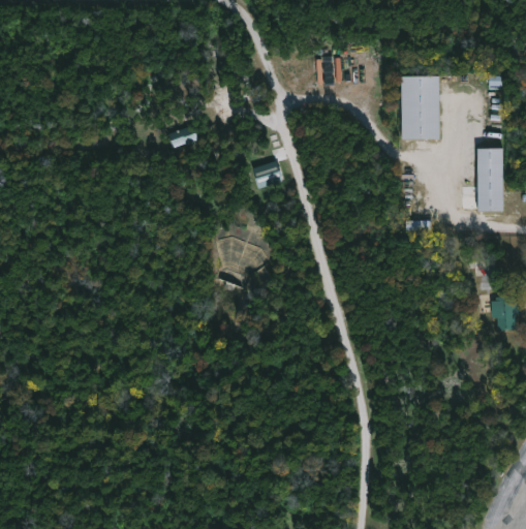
[(438,138),(400,138),(400,74),(438,74),(438,138)]
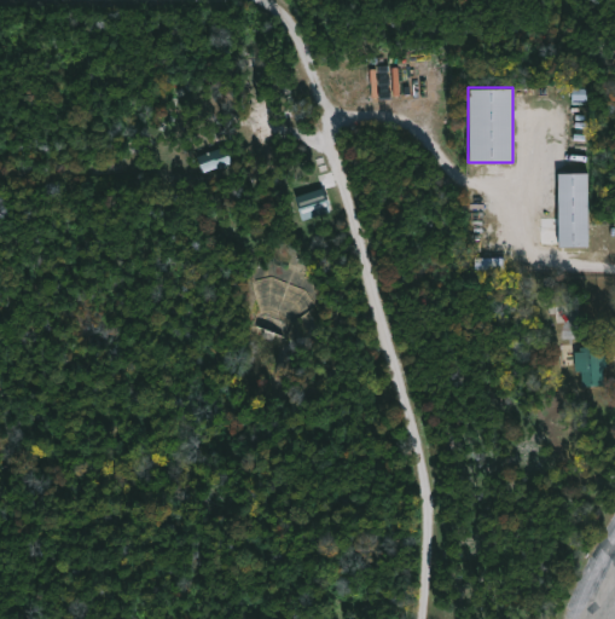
[(202,155),(206,173),(236,166),(231,148),(202,155)]
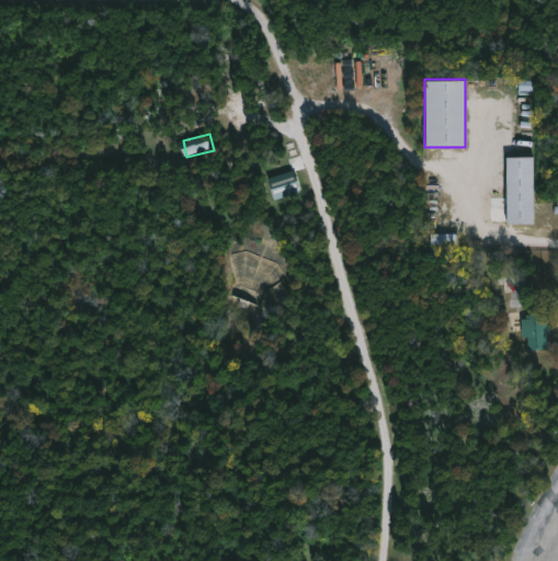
[(534,224),(508,224),(507,157),(534,157),(534,224)]
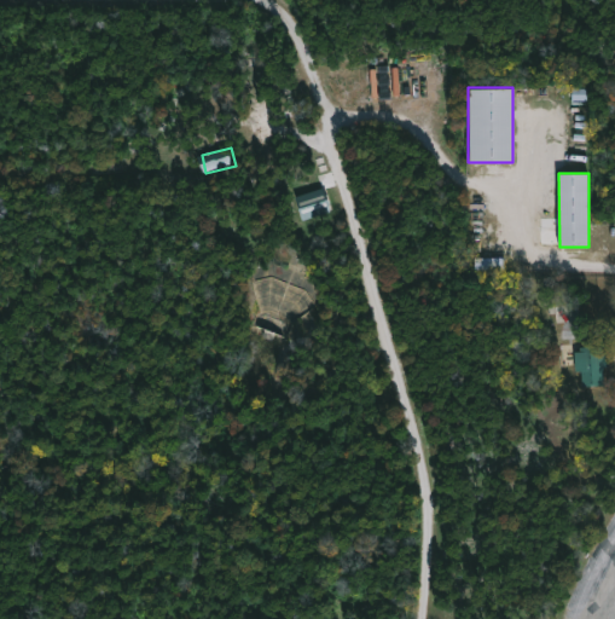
[(306,221),(336,212),(328,189),(299,197),(306,221)]
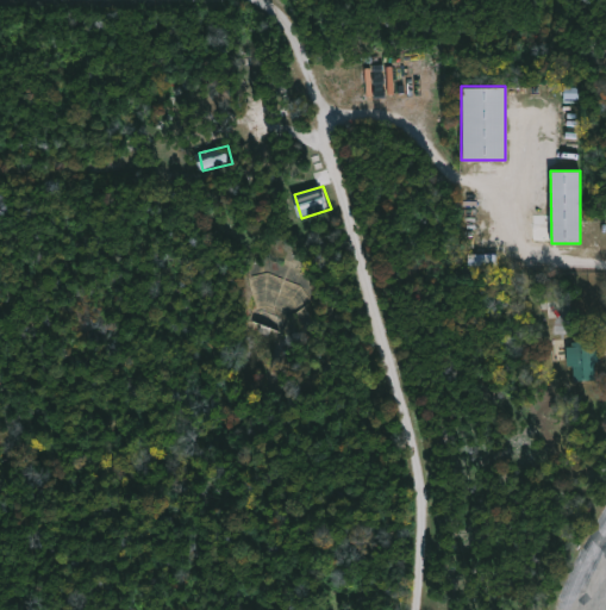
[(500,255),(472,254),(472,266),(500,267),(500,255)]
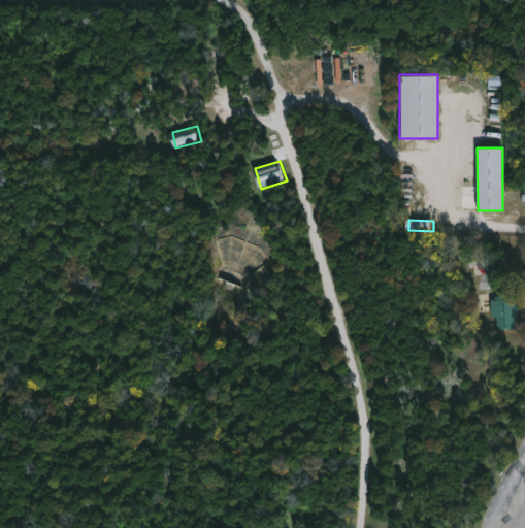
[(498,260),(499,274),(474,275),(474,267),(469,267),(469,262),(498,260)]
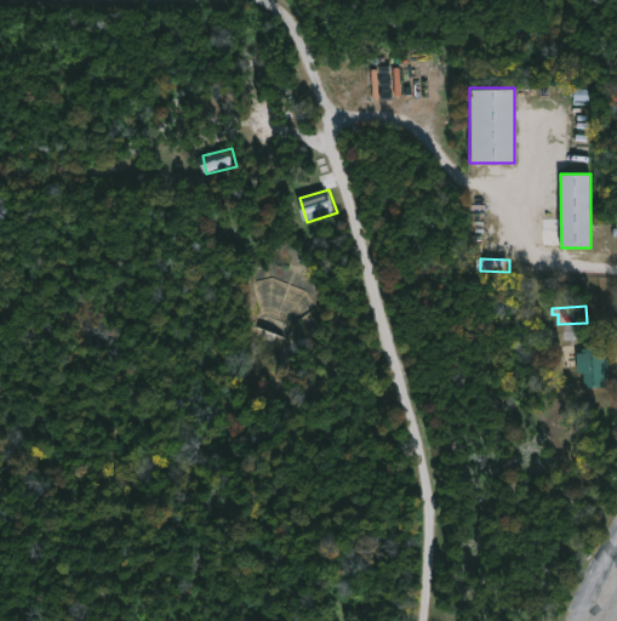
[(609,348),(609,355),(611,355),(612,369),(607,369),(609,387),(586,387),(586,366),(580,368),(578,353),(583,353),(583,348),(609,348)]
